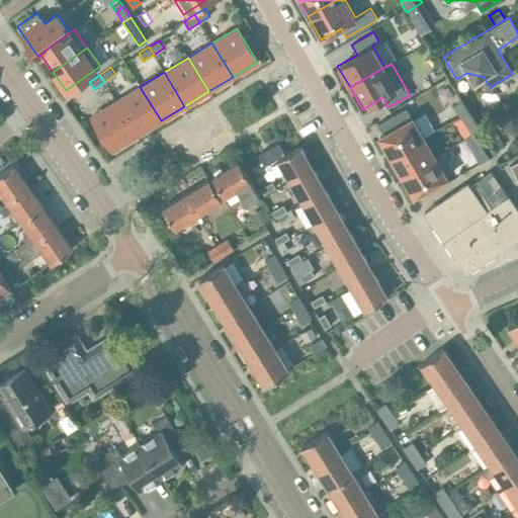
[(137,135),(161,120),(140,87),(116,101),(137,135)]
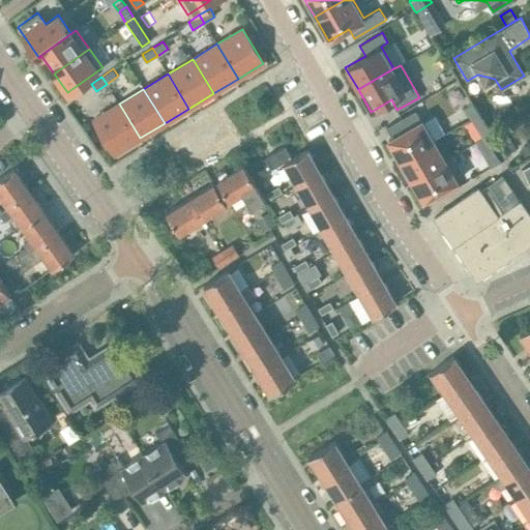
[(464,108),(470,118),(479,113),(472,102),(464,108)]
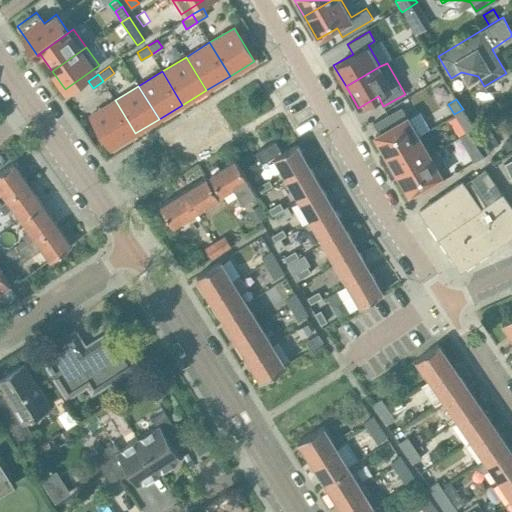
[(111,148),(135,133),(115,100),(91,115),(111,148)]
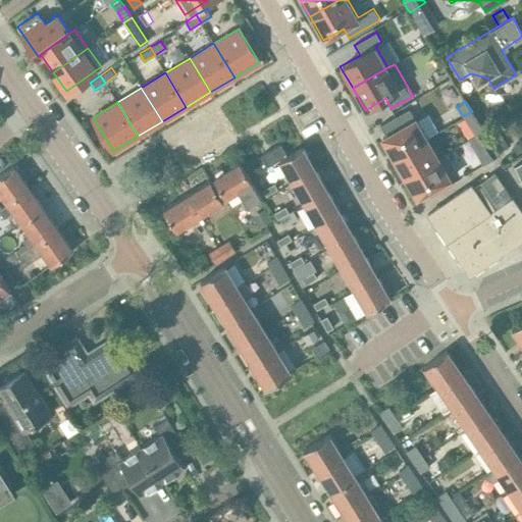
[(470,127),(478,122),(472,111),(463,116),(470,127)]
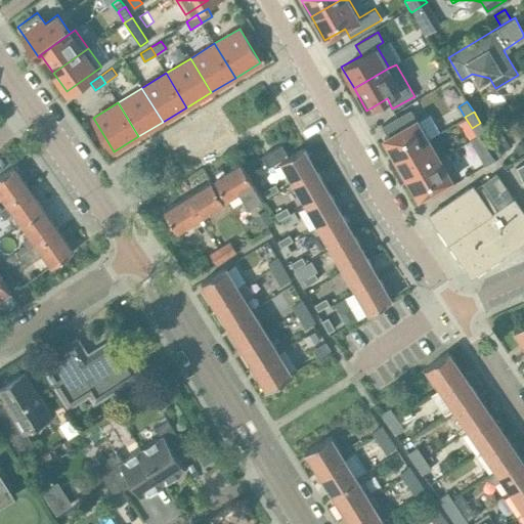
[(418,117),(382,137),(394,159),(430,138),(418,117)]
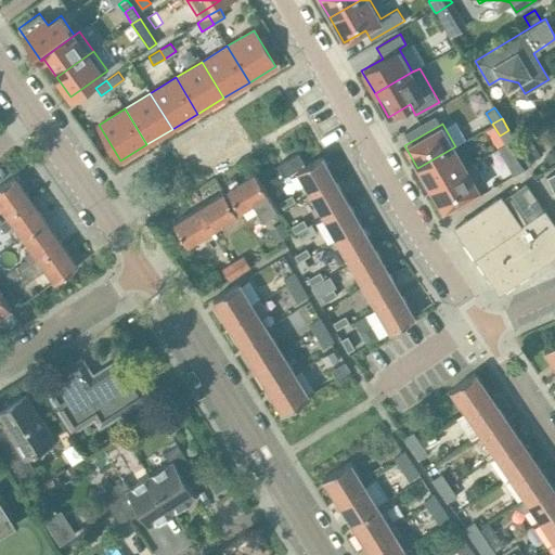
[(500,146),(506,158),(514,154),(507,142),(500,146)]
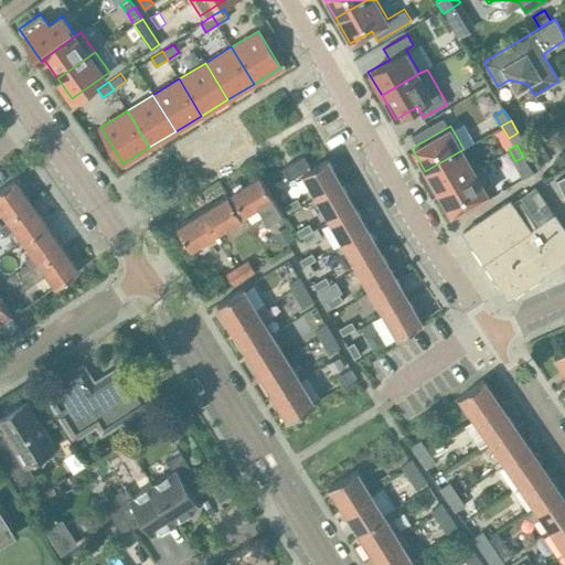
[(542,146),(533,151),(541,163),(550,158),(542,146)]
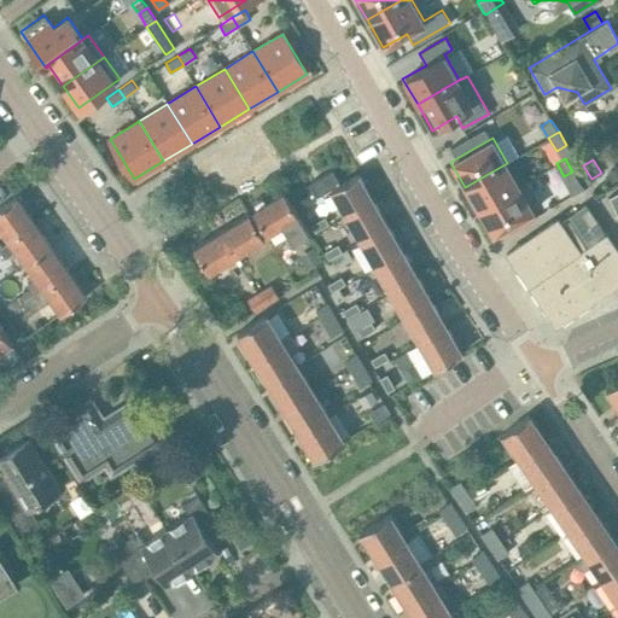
[(507,163),(465,187),(478,209),(520,185),(507,163)]
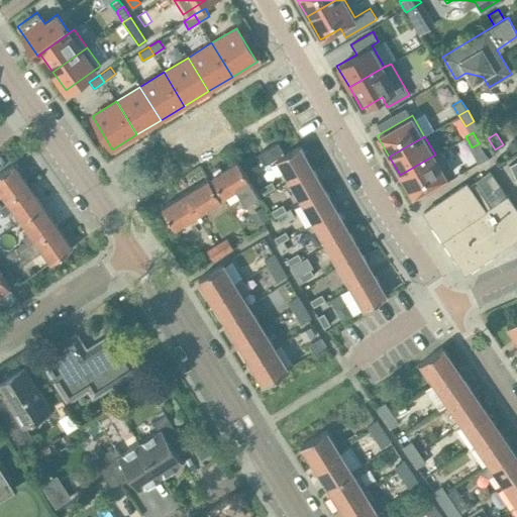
[(516,138),(507,144),(511,152),(516,148),(516,138)]
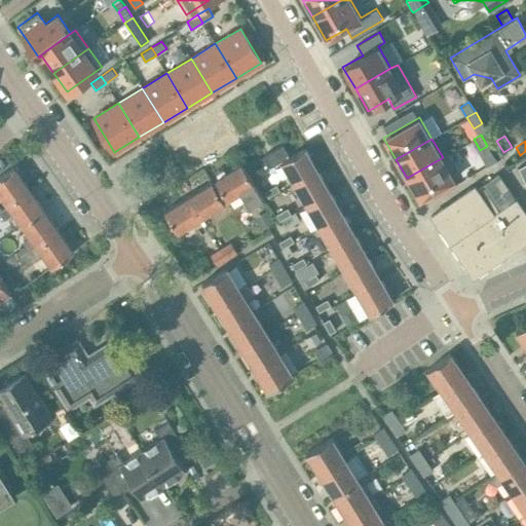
[(283,144),(263,155),(269,166),(289,154),(283,144)]
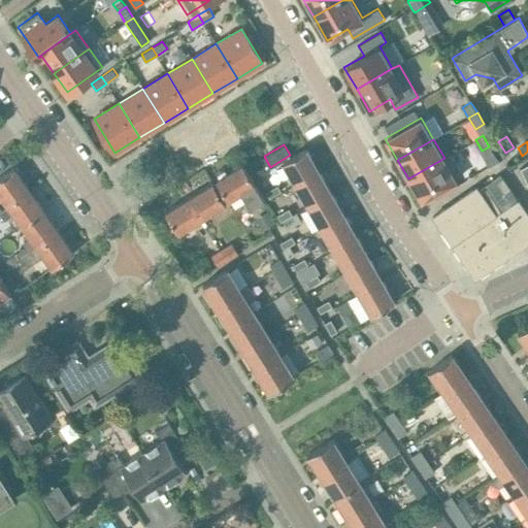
[(305,149),(282,162),(291,176),(295,186),(319,171),(307,152),(306,150),(305,149)]
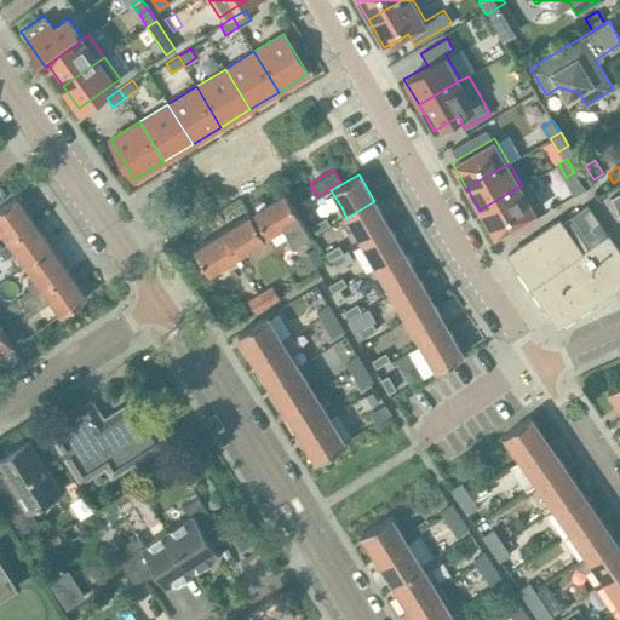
[(522,185),(480,210),(494,236),(537,211),(544,207),(543,205),(529,182),(522,185)]
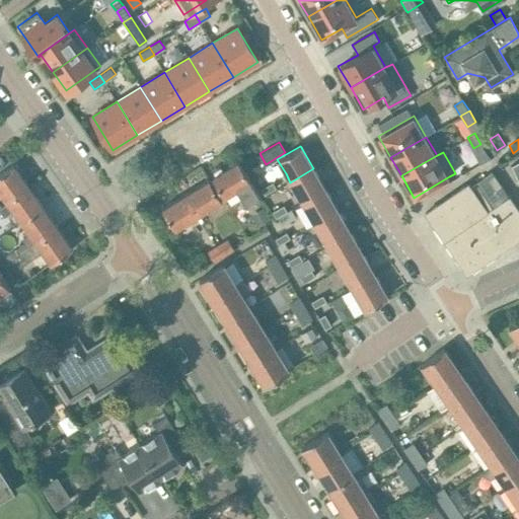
[(246,204),(260,196),(238,160),(213,176),(225,197),(237,190),(246,204)]
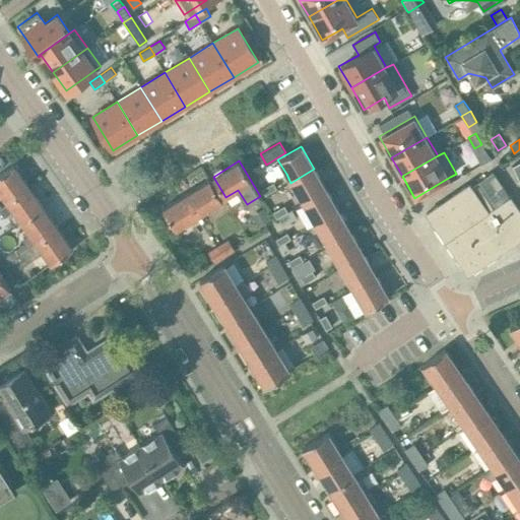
[(13,164),(0,173),(0,192),(6,201),(7,203),(29,187),(13,164)]
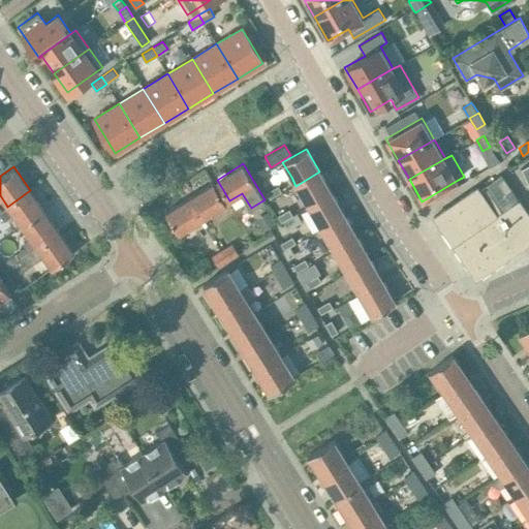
[(319,172),(296,186),(299,189),(308,207),(332,193),(320,174),(319,172)]
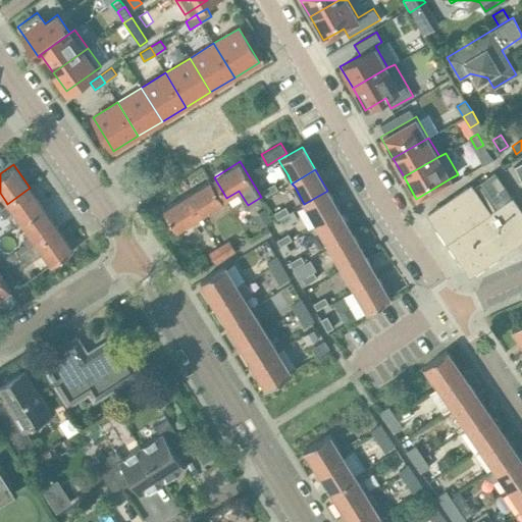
[(496,174),(473,189),(490,214),(512,199),(513,199),(508,192),(496,174)]
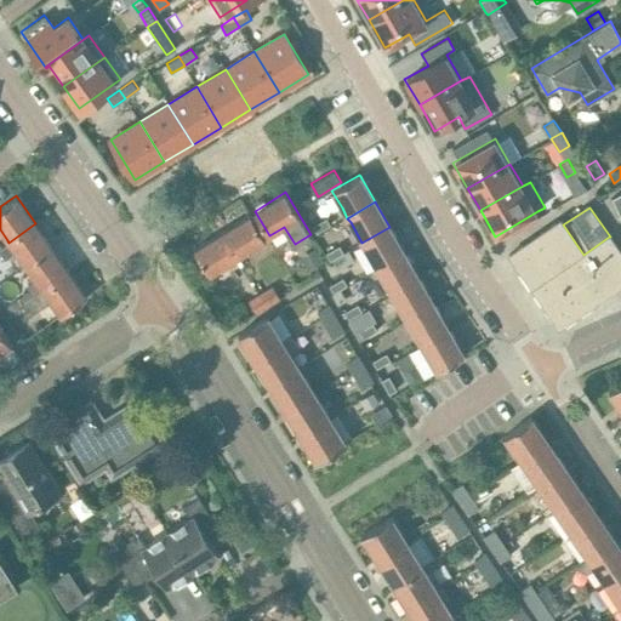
[(222,231),(239,257),(267,240),(250,214),(222,231)]
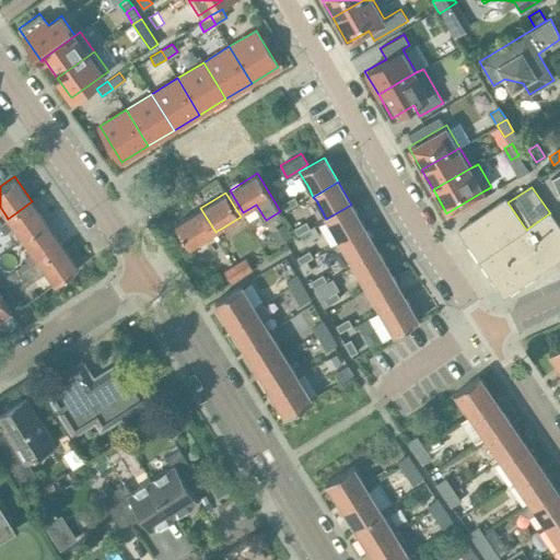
[(282,203),(286,209),(298,202),(294,197),(293,196),(290,198),(282,203)]
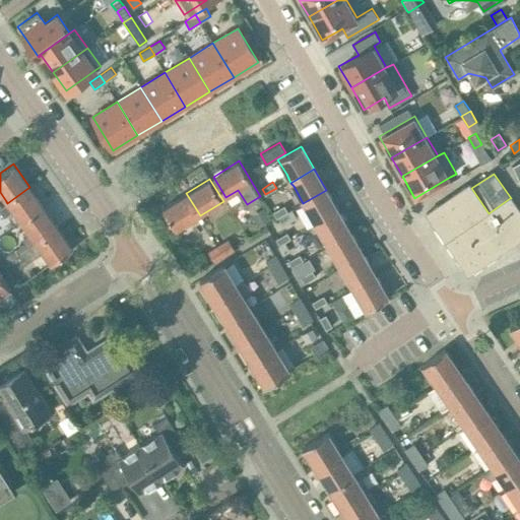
[(470,186),(428,214),(437,228),(438,228),(466,269),(509,240),(511,244),(519,238),(519,212),(510,198),(489,213),(471,188),(470,186)]
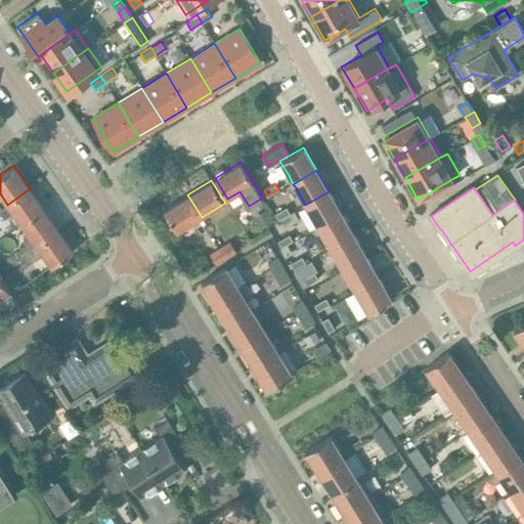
[(2,208),(0,209),(0,213),(1,215),(4,219),(13,213),(22,224),(43,210),(44,209),(30,188),(7,205),(2,208)]
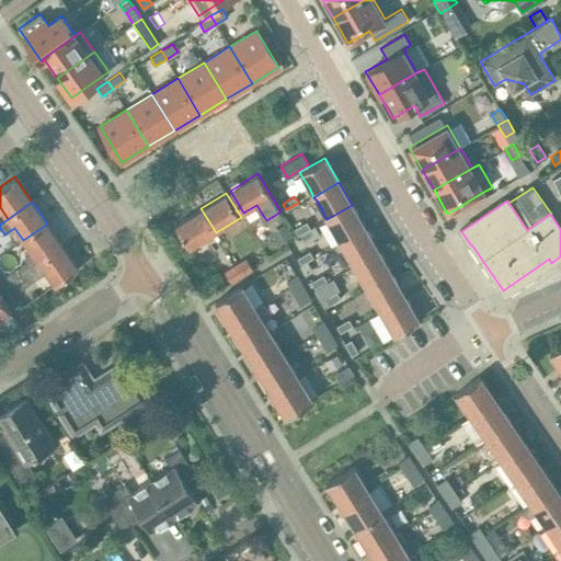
[(352,205),(327,219),(334,231),(341,243),(366,229),(352,205)]
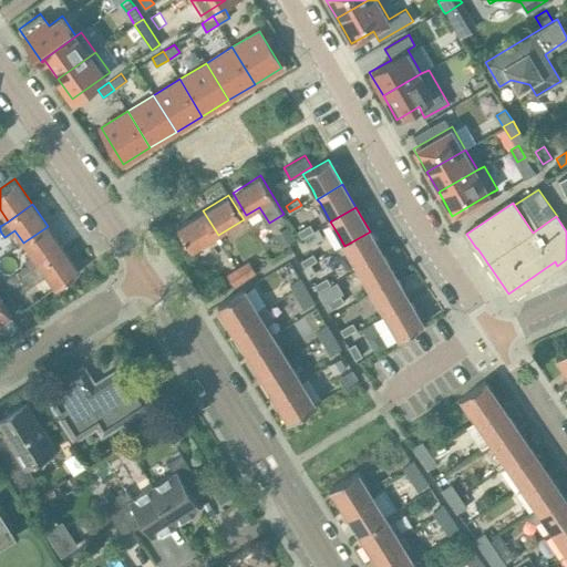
[(177,226),(193,250),(218,235),(203,210),(177,226)]
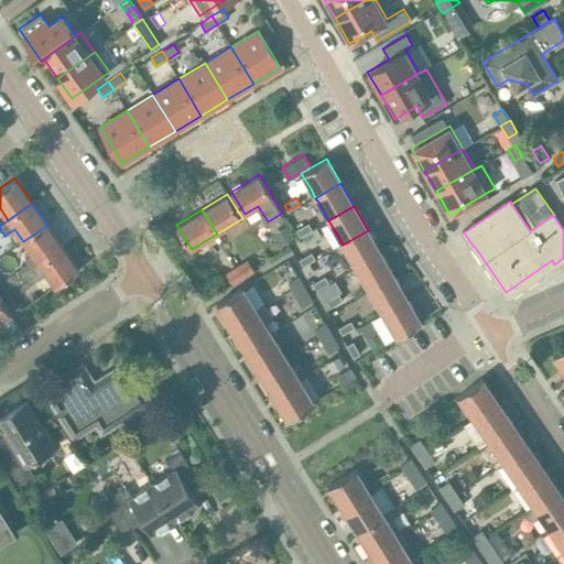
[(308,223),(296,229),(300,236),(312,229),(308,223)]
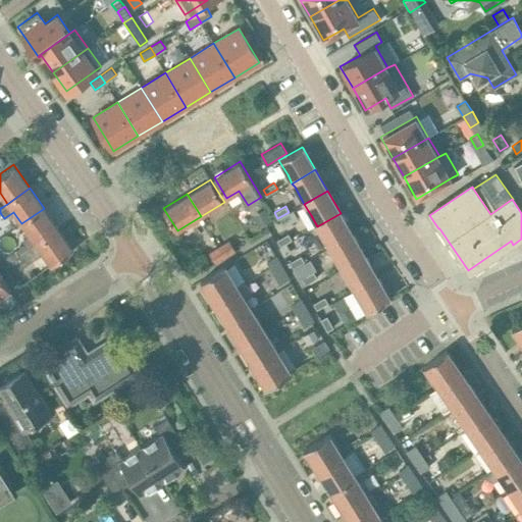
[(27,242),(15,250),(15,251),(19,256),(58,228),(44,209),(44,208),(43,209),(21,223),(22,224),(30,235),(24,239),(27,242)]
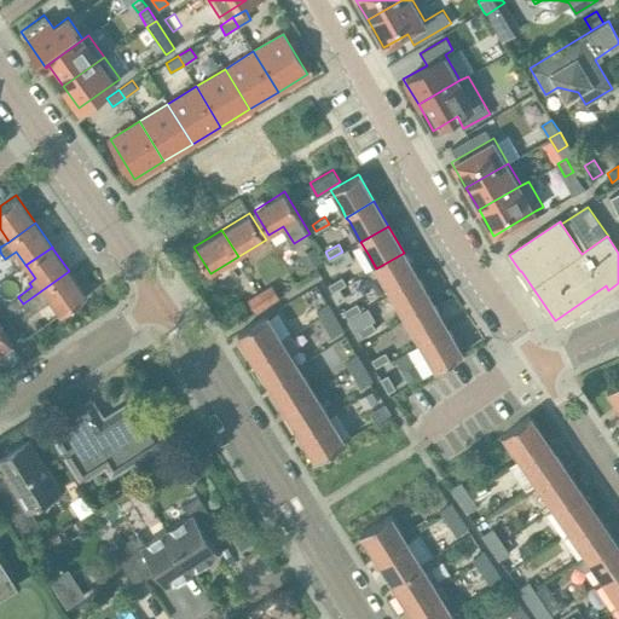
[(323,260),(314,247),(299,256),(307,270),(323,260)]
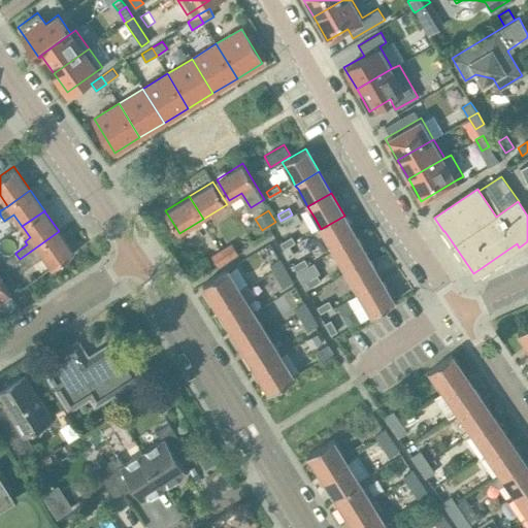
[(344,216),(321,229),(327,239),(333,251),(357,237),(344,216)]
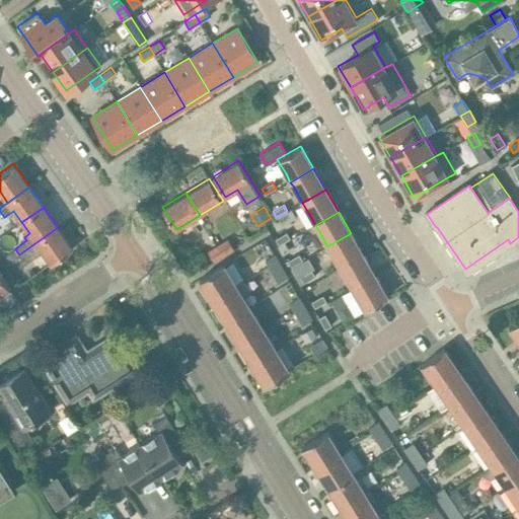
[(58,227),(19,254),(14,257),(21,267),(42,251),(50,264),(72,247),(58,227)]
